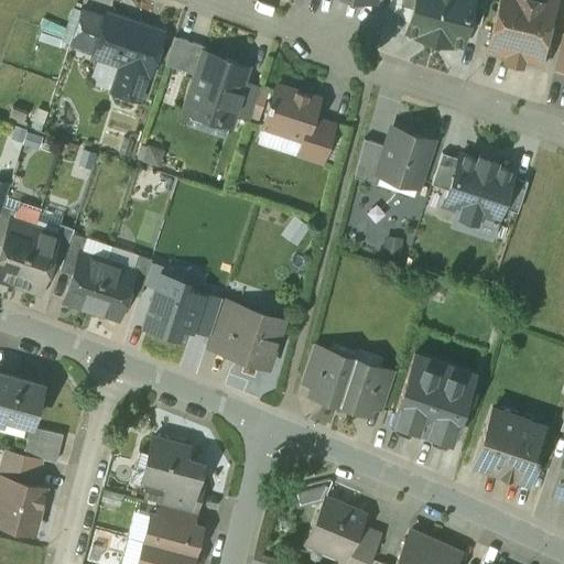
[(413,0),(412,8),(407,31),(418,33),(416,36),(433,41),(442,0),(413,0)]
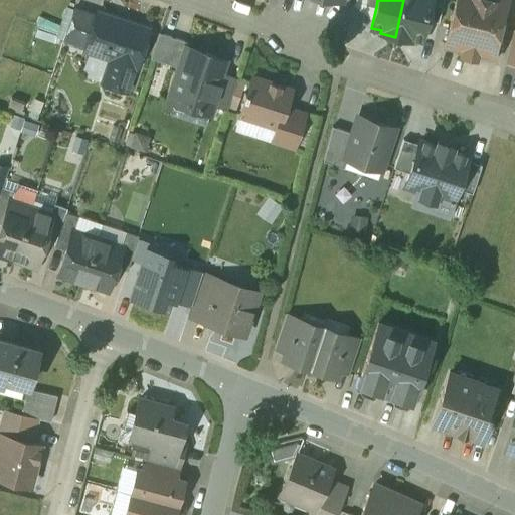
[(403,0),(395,37),(410,40),(411,37),(420,40),(426,19),(431,0),(403,0)]
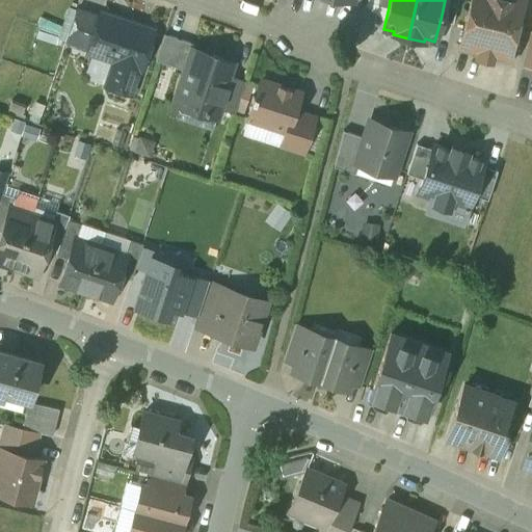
[(457,0),(445,0),(441,20),(452,23),(457,0)]
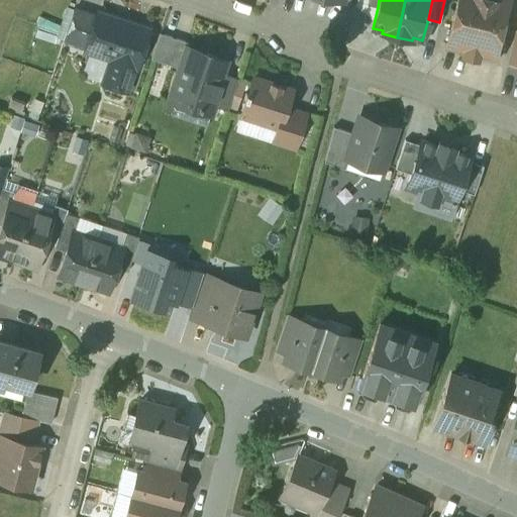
[(497,0),(456,0),(446,45),(464,50),(463,57),(478,60),(479,54),(497,59),(511,3),(498,0),(497,0)]
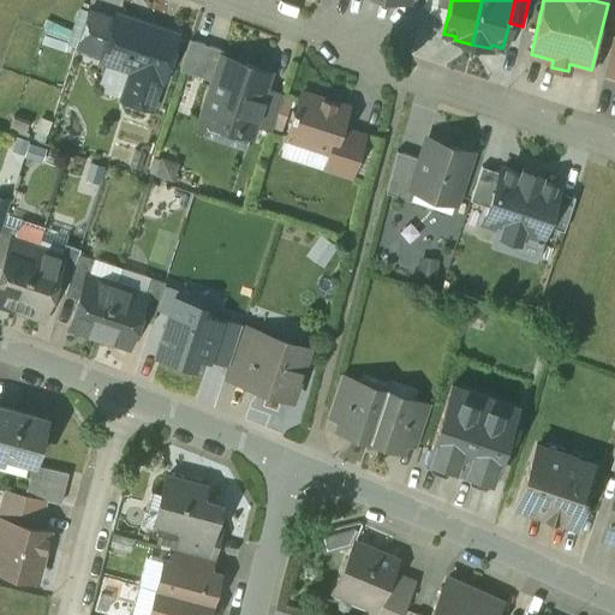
[(115,19),(88,11),(75,47),(103,57),(115,19)]
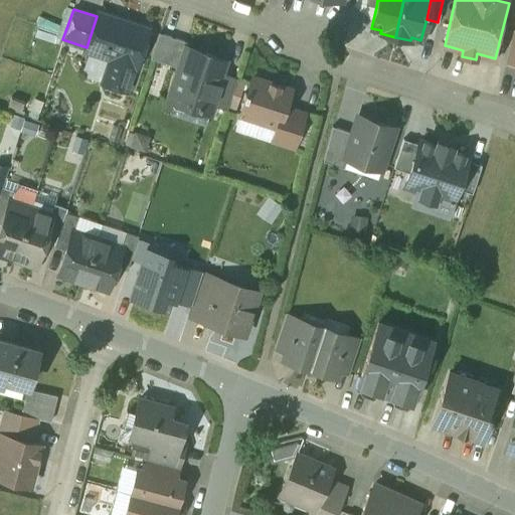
[(147,28),(99,13),(97,16),(87,47),(86,49),(113,58),(133,65),(135,65),(147,28)]
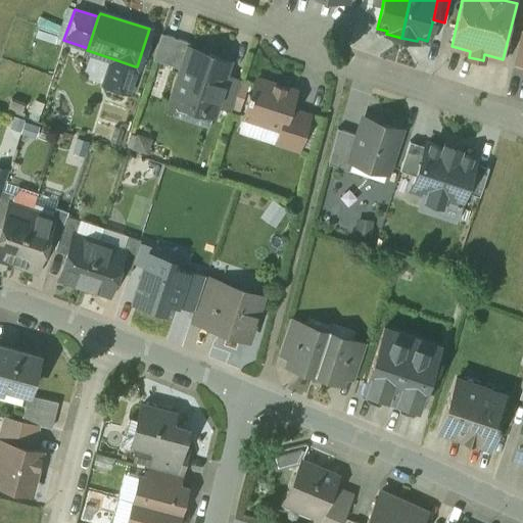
[(514,65),(522,67),(522,30),(514,65)]
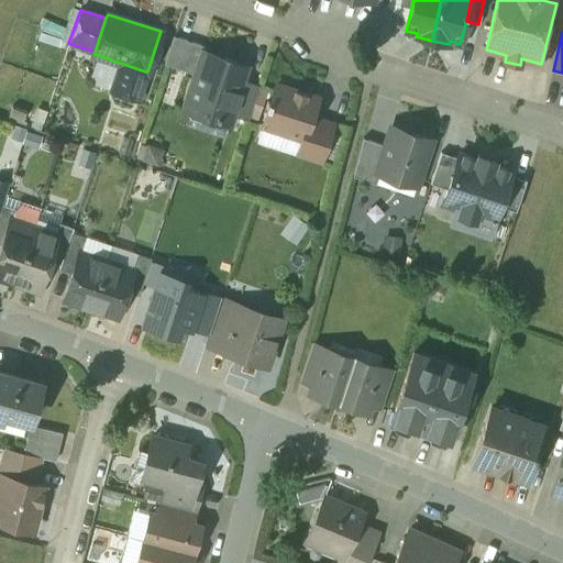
[(206,46),(174,35),(164,64),(196,74),(202,51),(205,51),(206,46)]
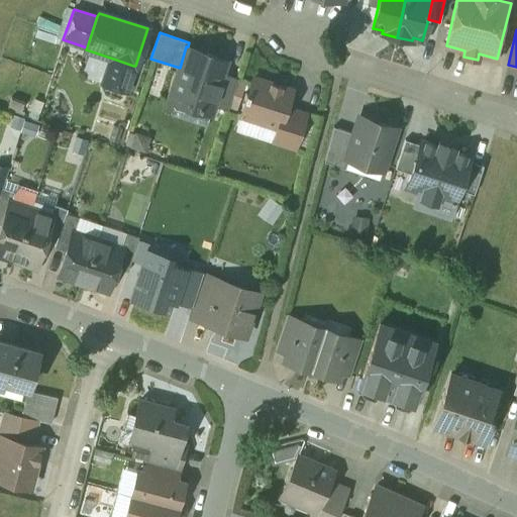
[(188,46),(186,46),(180,68),(169,100),(200,110),(202,105),(200,105),(202,101),(212,104),(222,74),(216,72),(221,58),(188,46)]
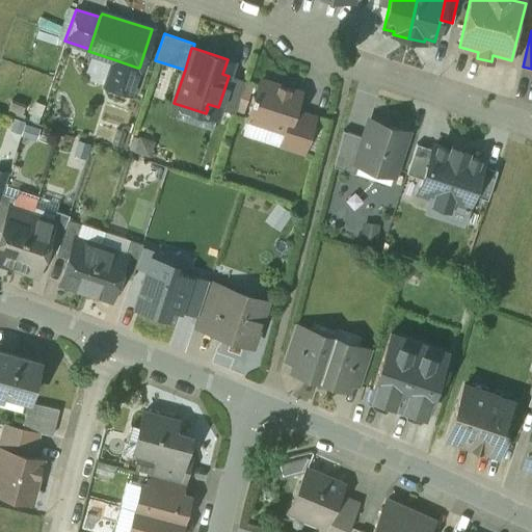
[(116,60),(108,85),(129,91),(137,68),(116,60)]
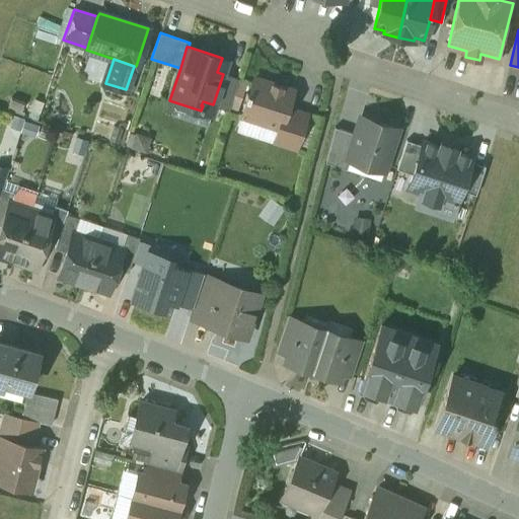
[(238,79),(223,74),(213,104),(228,109),(238,79)]
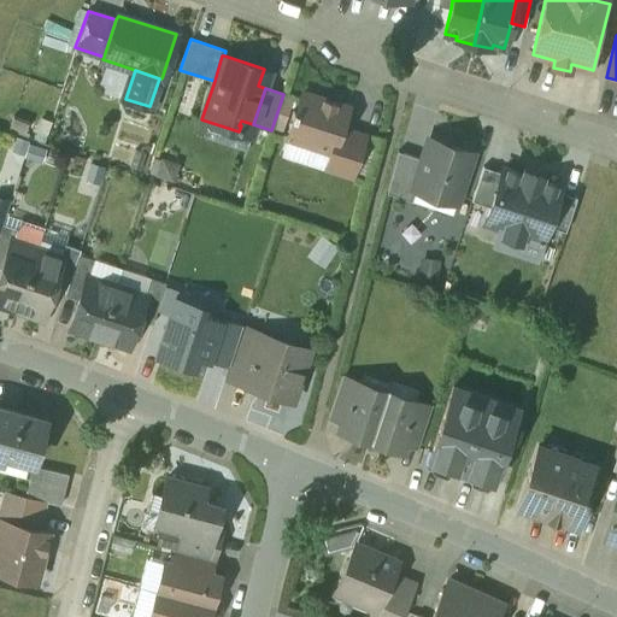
[(347,106),(303,92),(295,111),(293,110),(291,117),(293,118),(287,137),(313,146),(331,152),(333,152),(341,128),(347,106)]
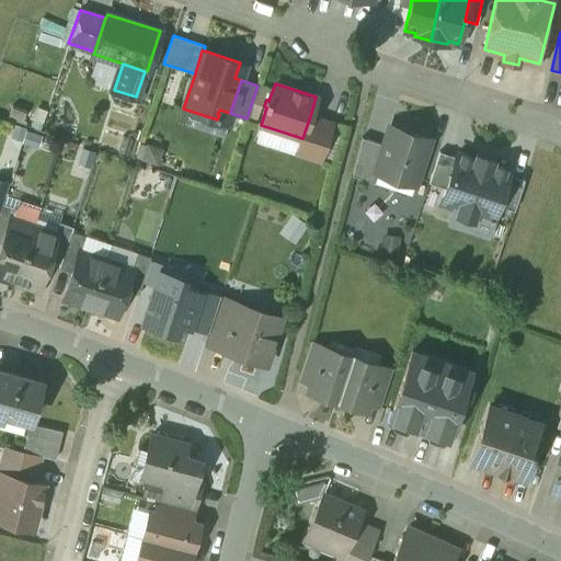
[(331,123),(310,116),(302,138),(301,138),(296,153),(319,160),(331,123)]
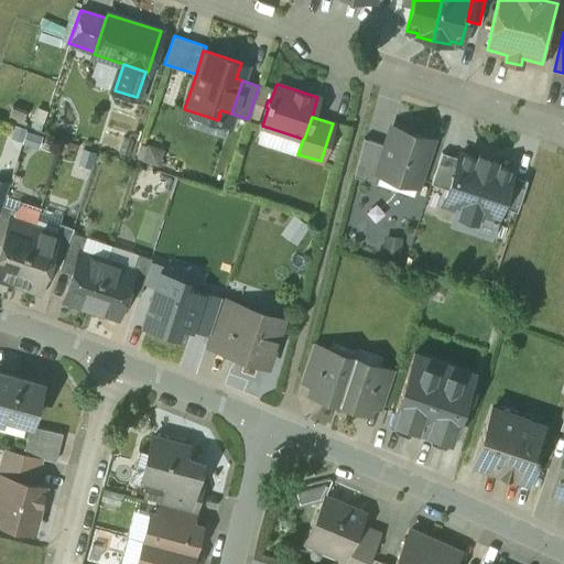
[(262,126),(257,140),(281,149),(286,133),(262,126)]
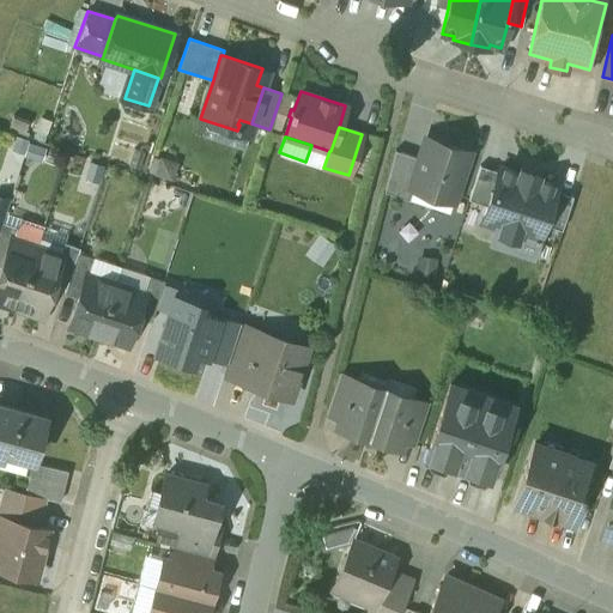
[(469,151),(426,138),(419,158),(410,187),(412,188),(453,201),(469,151)]
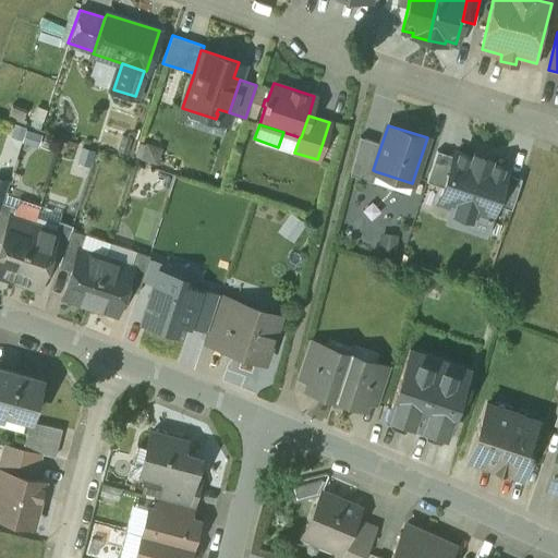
[(381,144),(360,136),(350,174),(372,182),(375,171),(373,170),(381,144)]
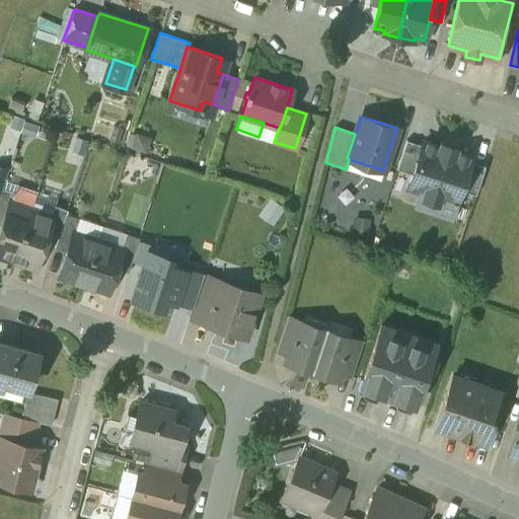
[(422,145),(406,140),(396,168),(412,173),(422,145)]
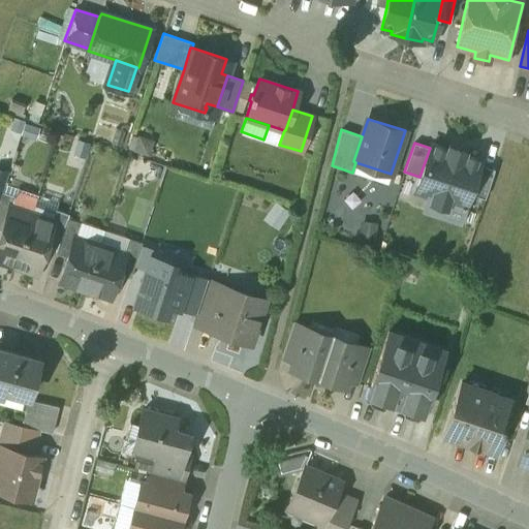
[(447,150),(431,144),(430,148),(419,177),(415,191),(432,196),(431,201),(445,207),(447,201),(464,207),(469,193),(478,164),(479,160),(463,155),(465,151),(449,146),(447,150)]
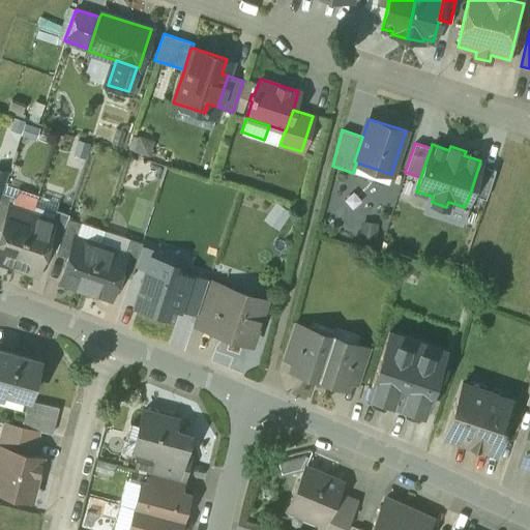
[(495,170),(479,165),(470,194),(486,199),(495,170)]
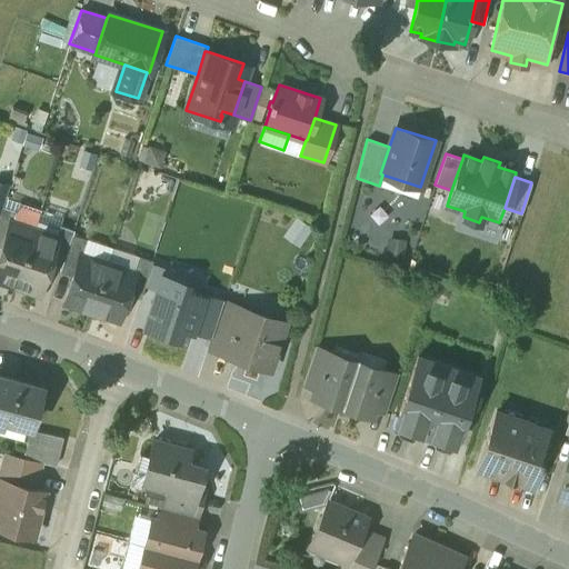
[(0,210),(0,247),(2,248),(10,222),(12,223),(16,211),(2,207),(0,210)]
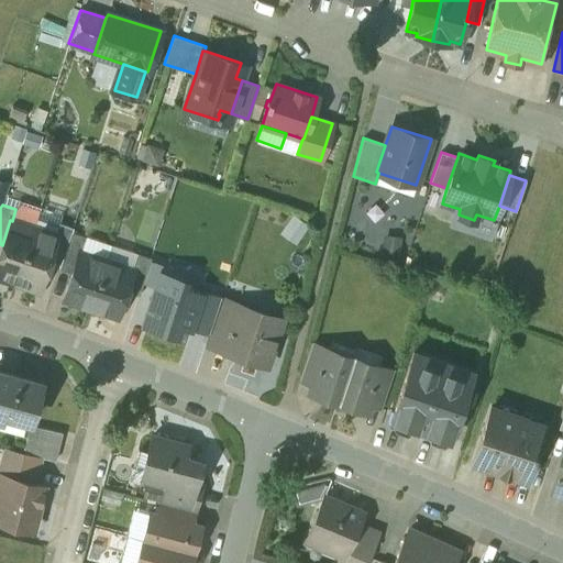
[(305,228),(294,218),(284,228),(295,238),(305,228)]
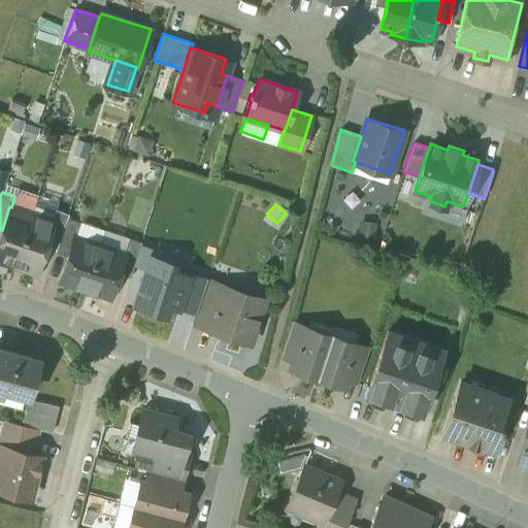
[(11,207),(9,206),(2,230),(0,235),(0,260),(13,265),(31,213),(11,207)]
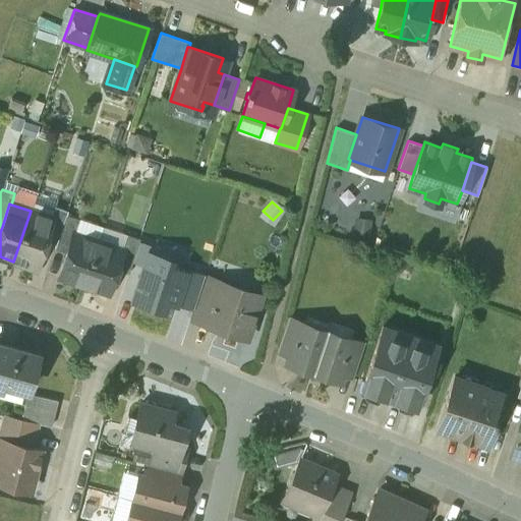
[(67,211),(66,215),(78,219),(81,210),(69,206),(67,211)]
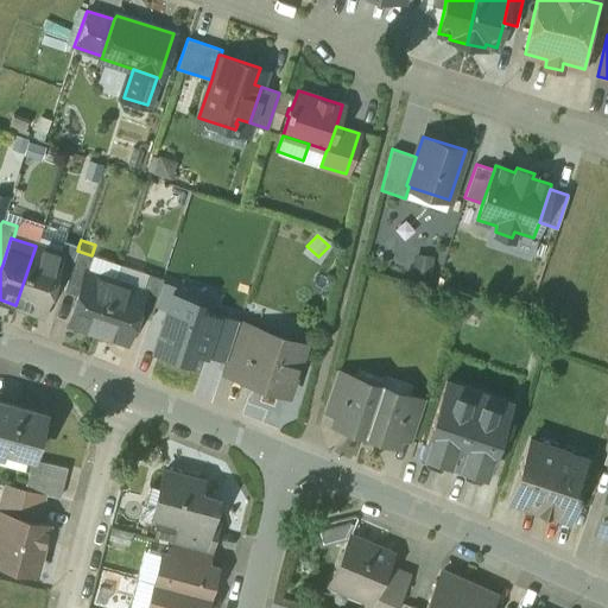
[(61,254),(51,282),(65,286),(77,251),(78,246),(63,241),(59,254),(61,254)]
